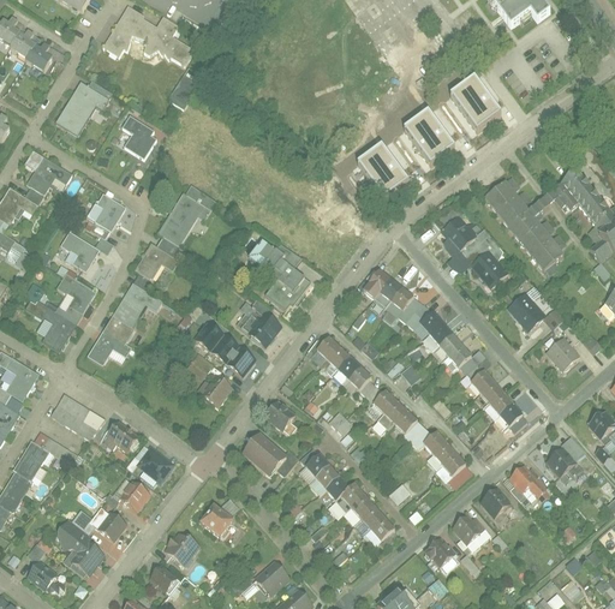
[(61,0),(82,12),(88,0),(61,0)]
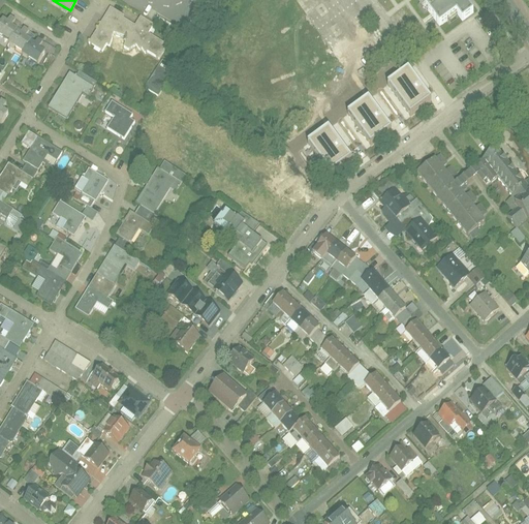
[(473,8),(466,0),(424,0),(439,21),(456,8),(462,17),(473,8)]
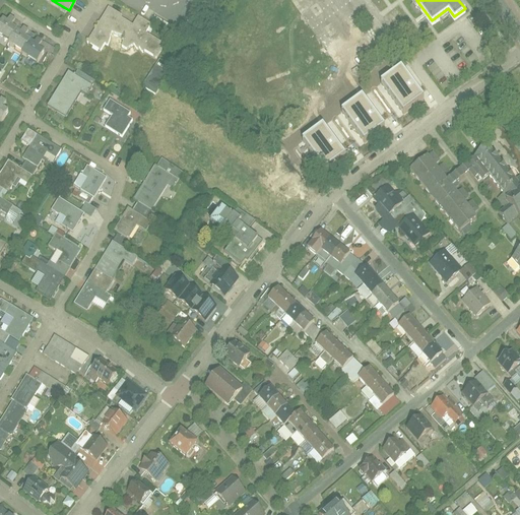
[(106,3),(86,40),(101,48),(111,28),(122,35),(118,43),(124,46),(132,42),(156,55),(165,40),(145,29),(149,20),(137,13),(132,22),(118,14),(120,11),(106,3)]
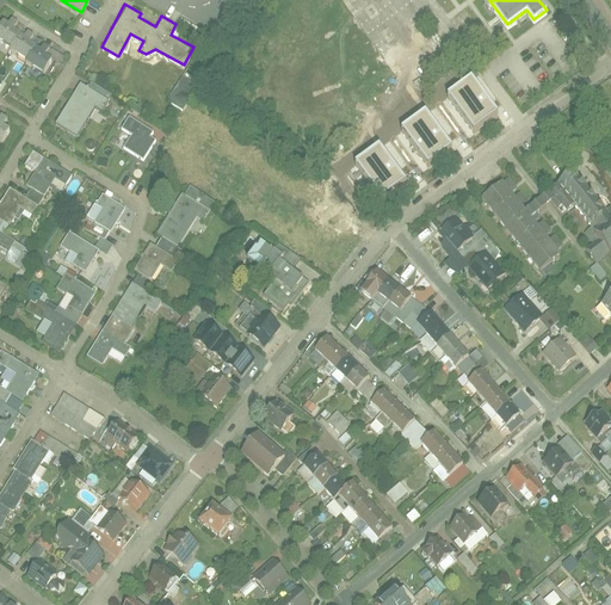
[(2,20),(0,23),(0,36),(14,43),(12,48),(29,57),(28,62),(45,72),(54,57),(34,49),(37,44),(20,35),(22,31),(2,20)]
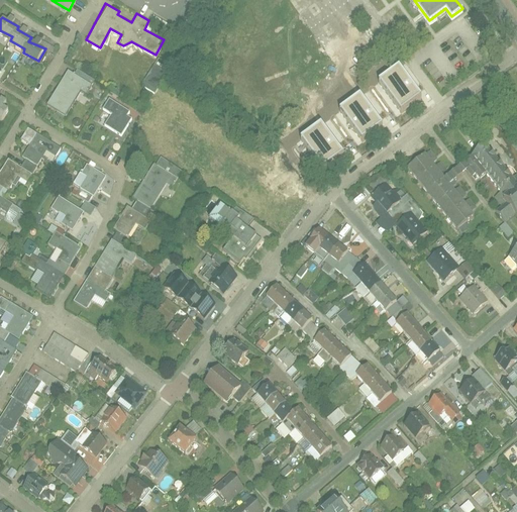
[(158,55),(139,83),(153,91),(171,64),(158,55)]
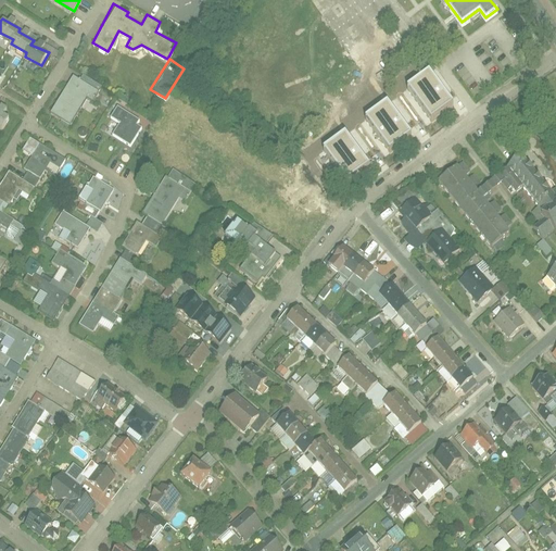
[(431,117),(453,102),(429,70),(407,85),(431,117)]
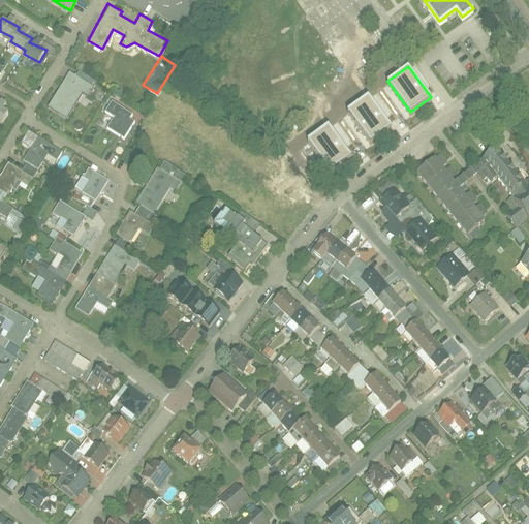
[(69,70),(49,104),(59,110),(67,115),(83,90),(88,94),(93,85),(69,70)]
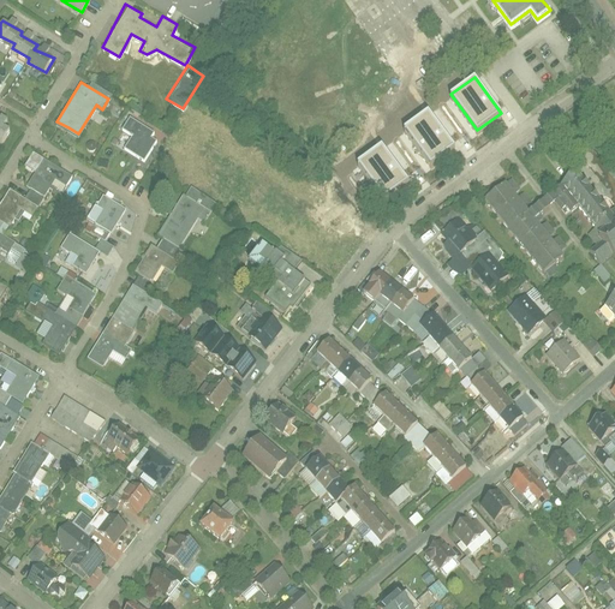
[(431,163),(455,147),(429,111),(405,127),(431,163)]
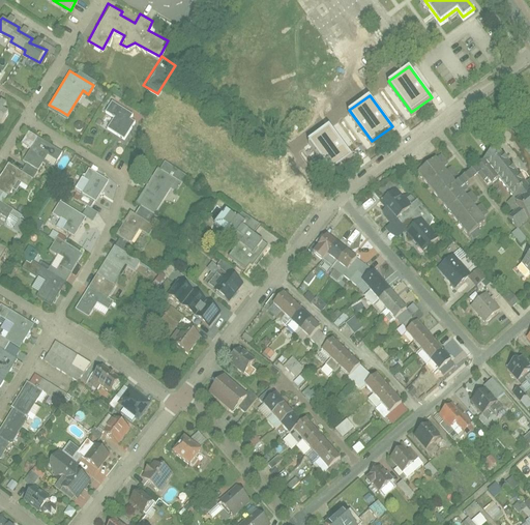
[(112,99),(106,109),(115,114),(108,125),(124,136),(135,119),(129,116),(131,112),(112,99)]
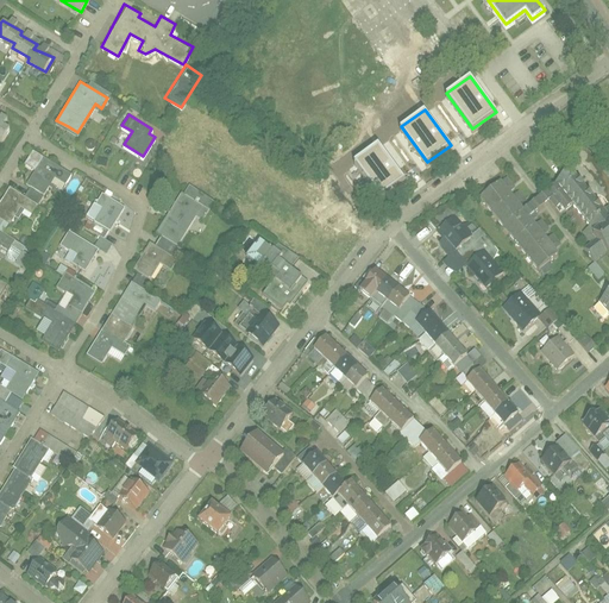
[(0,136),(4,138),(12,124),(0,118),(0,136)]
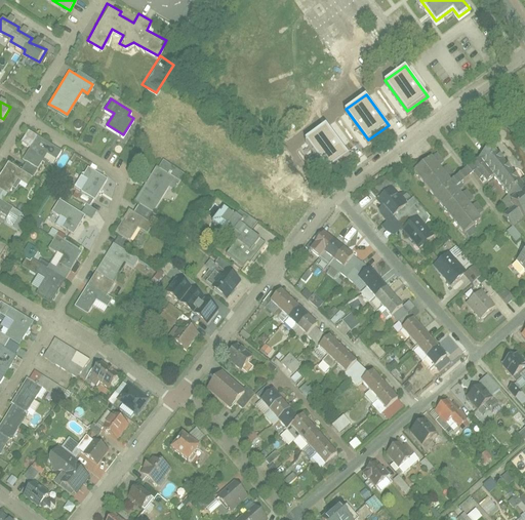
[(328,169),(349,154),(326,123),(306,138),(328,169)]
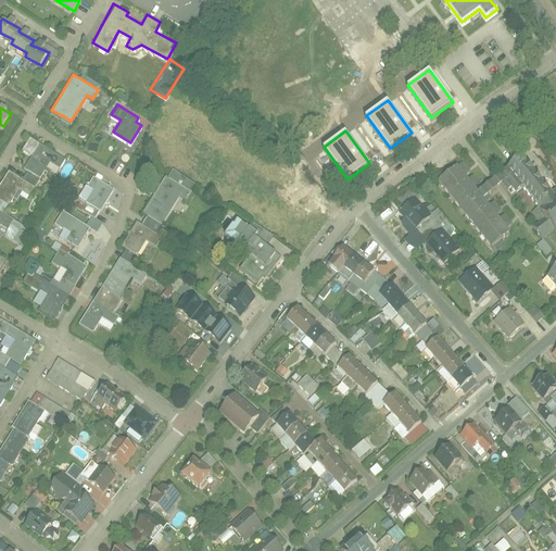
[(67,157),(40,140),(21,174),(10,167),(0,185),(0,268),(0,270),(8,257),(0,251),(0,222),(19,234),(25,223),(4,211),(16,191),(28,198),(46,166),(58,174),(67,157)]
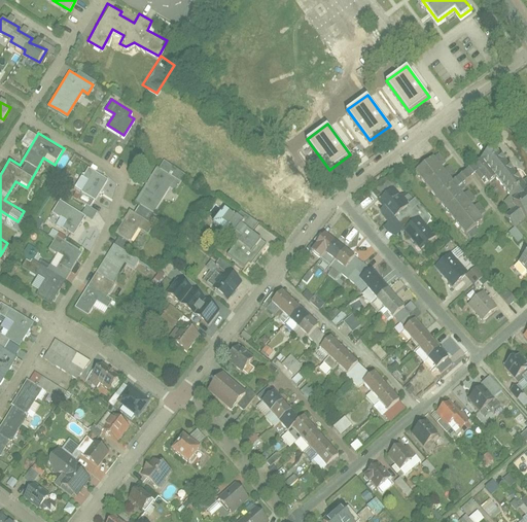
[(526,174),(524,177),(493,140),(478,153),(450,176),(431,154),(413,169),(463,229),(481,214),(457,186),(475,172),(484,182),(494,173),(513,195),(505,201),(511,207),(504,213),(512,221),(519,215),(524,222),(526,219),(526,174)]
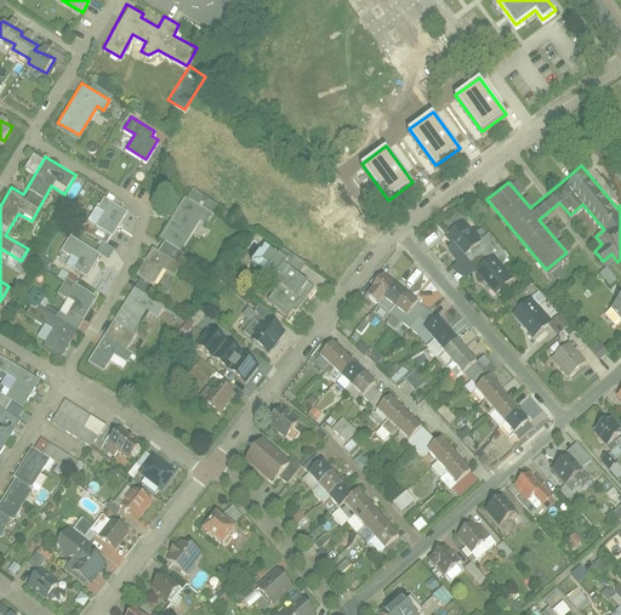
[(78,255),(73,265),(66,277),(58,289),(68,294),(57,313),(50,309),(44,320),(53,325),(45,340),(63,351),(96,294),(81,285),(89,273),(101,252),(108,257),(115,245),(107,240),(127,208),(104,194),(97,205),(103,209),(90,231),(102,238),(97,248),(72,234),(64,248),(78,255)]
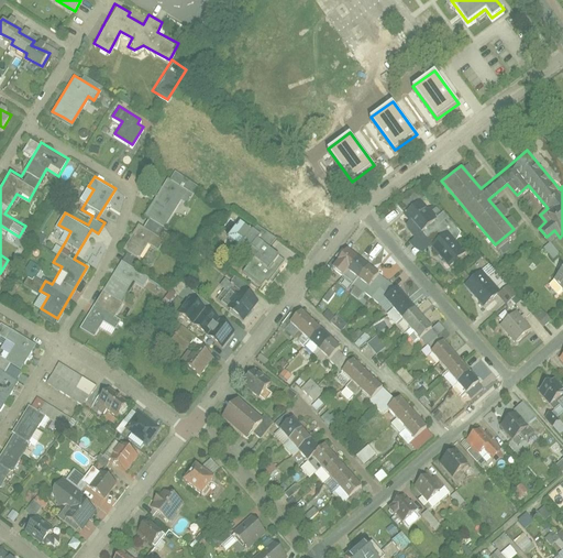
[(128,251),(81,324),(95,332),(103,319),(116,327),(121,318),(114,315),(136,280),(143,284),(148,275),(134,265),(150,242),(159,248),(170,229),(164,225),(181,198),(186,201),(192,192),(167,176),(144,212),(150,217),(144,225),(140,222),(123,248),(128,251)]
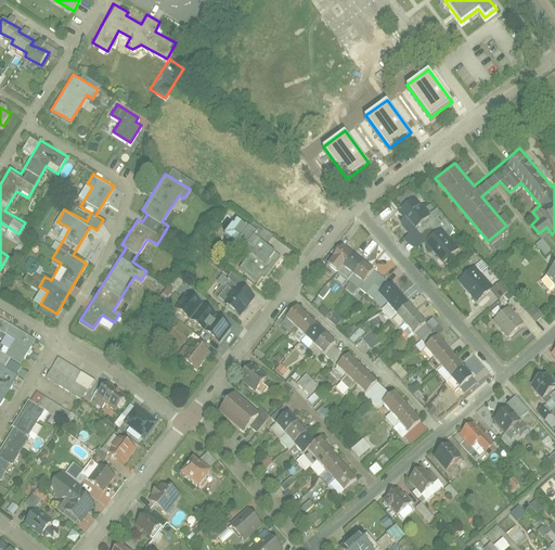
[(426,213),(408,194),(396,206),(408,219),(413,225),(426,213)]
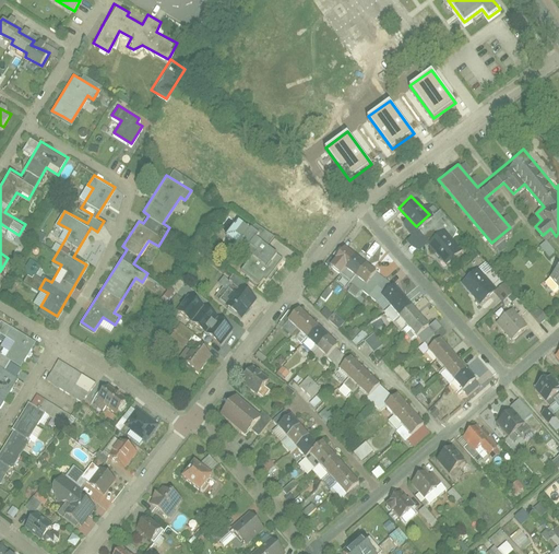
[(241,267),(259,280),(263,275),(266,278),(275,267),(268,261),(274,252),(253,236),(257,233),(237,217),(225,233),(251,254),(241,267)]
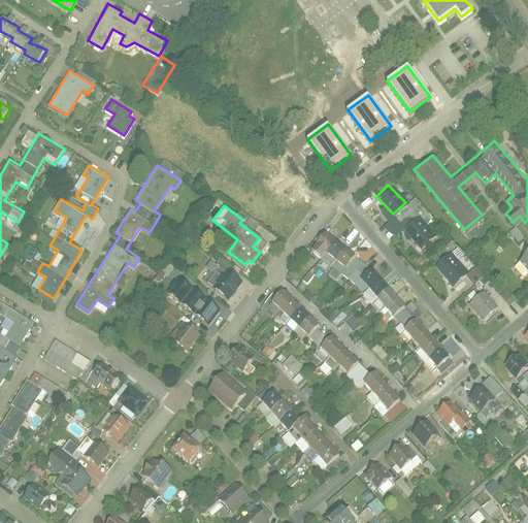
[(409,233),(422,247),(434,235),(418,218),(406,229),(409,233)]
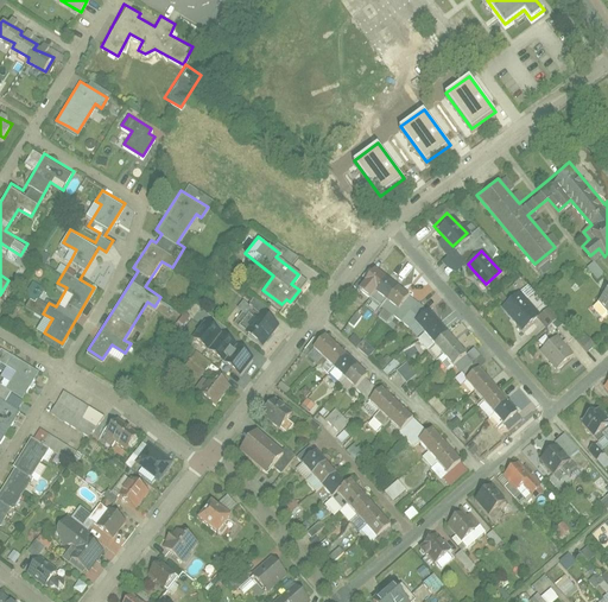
[(594,257),(587,263),(596,274),(603,268),(594,257)]
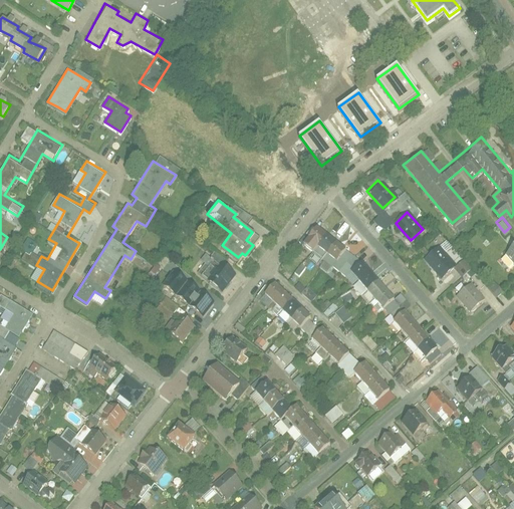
[(314,223),(300,241),(309,248),(313,243),(334,259),(344,246),(314,223)]
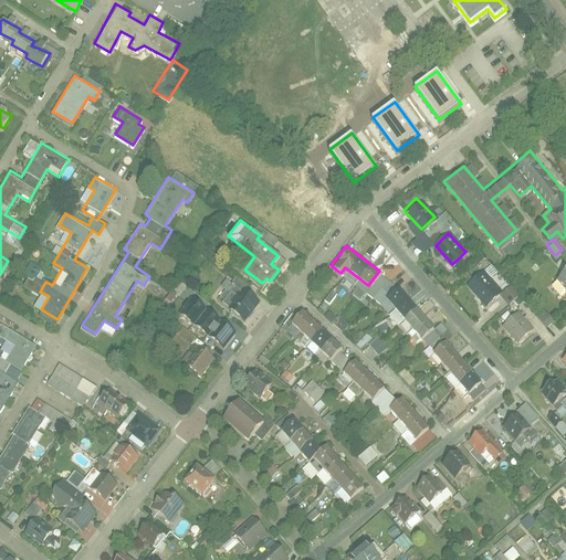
[(500,291),(479,267),(465,280),(486,303),(500,291)]
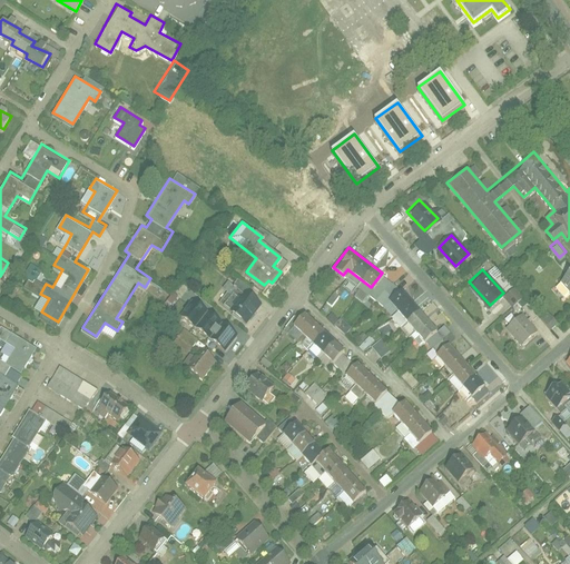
[(387,298),(421,339),(434,329),(400,288),(387,298)]
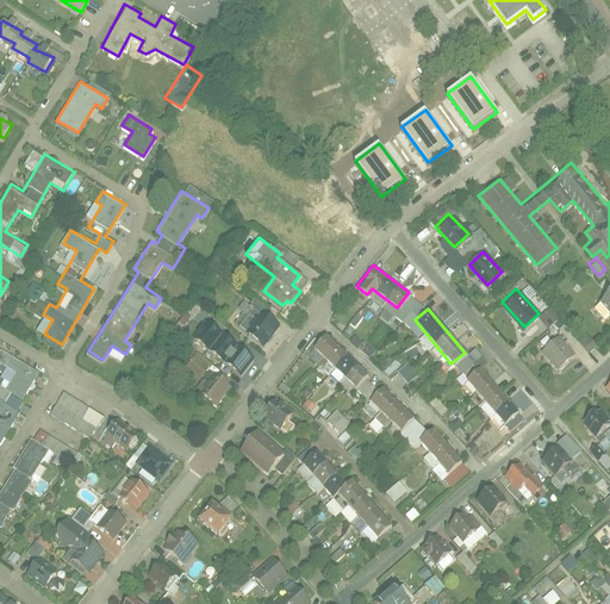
[(248,328),(262,340),(277,323),(262,310),(248,328)]
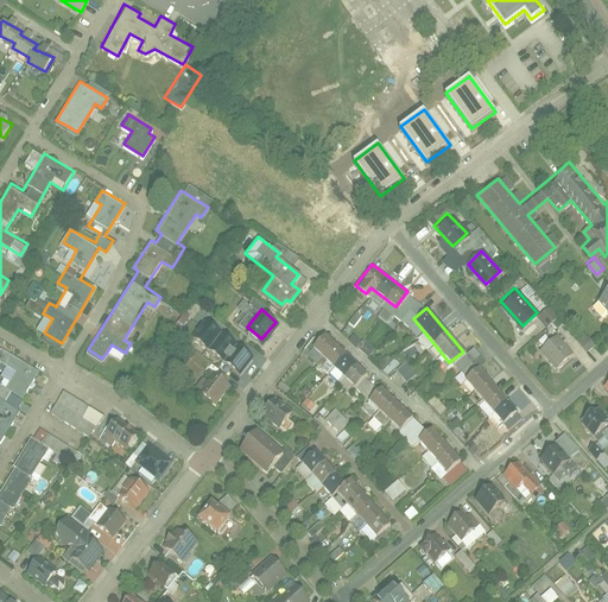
[(322,333),(310,346),(353,382),(363,371),(322,333)]
